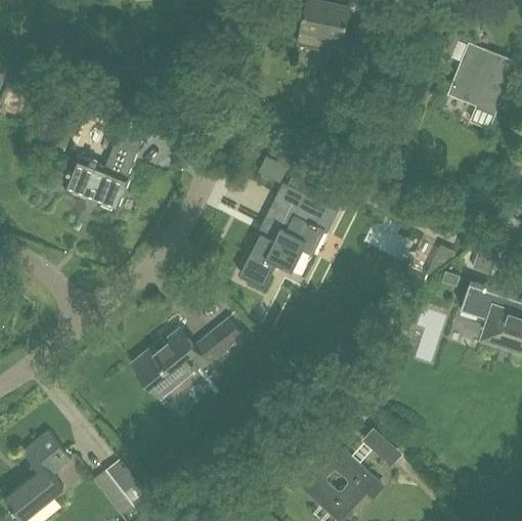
[(319,0),(304,0),(294,45),(323,51),(328,35),(342,39),(343,37),(354,39),(353,45),(383,51),(388,28),(358,22),(357,26),(345,24),(349,6),(319,0)]
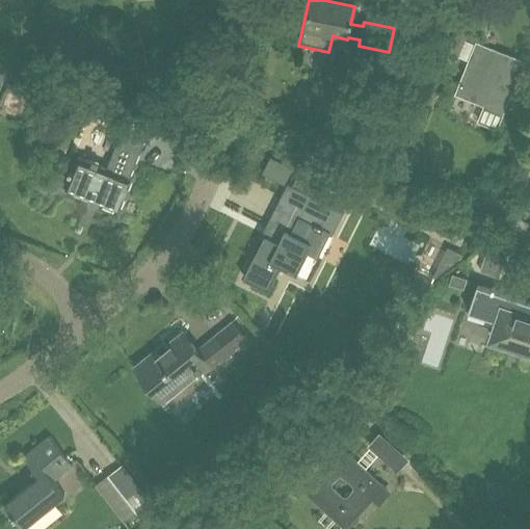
[(495,131),(522,63),(474,45),(474,46),(462,42),(466,34),(452,29),(438,65),(452,71),(457,58),(467,62),(453,96),(482,108),(476,124),(495,131)]
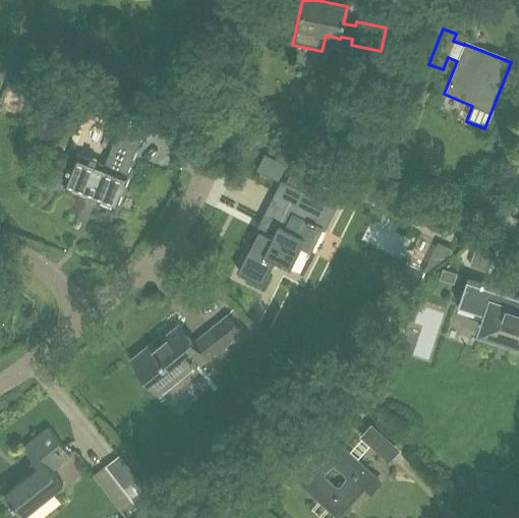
[(102,49),(107,57),(114,53),(109,45),(102,49)]
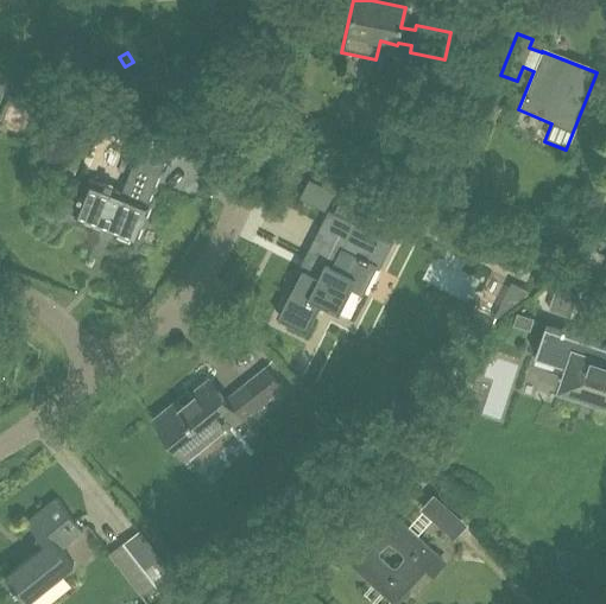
[(145,133),(121,194),(146,204),(158,175),(170,142),(145,133)]
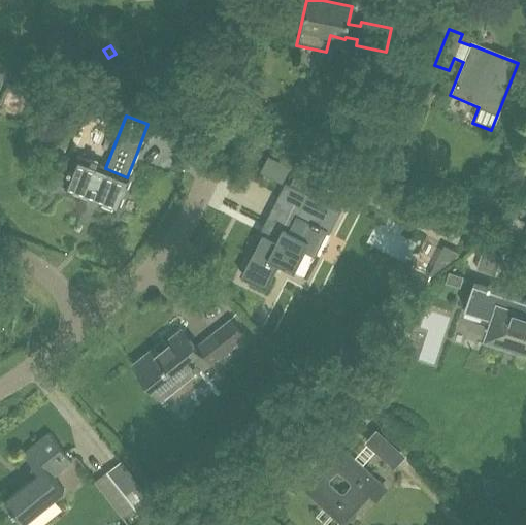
[(64,189),(63,190),(101,205),(112,209),(117,211),(129,181),(126,178),(127,177),(105,168),(76,157),(68,179),(64,189)]
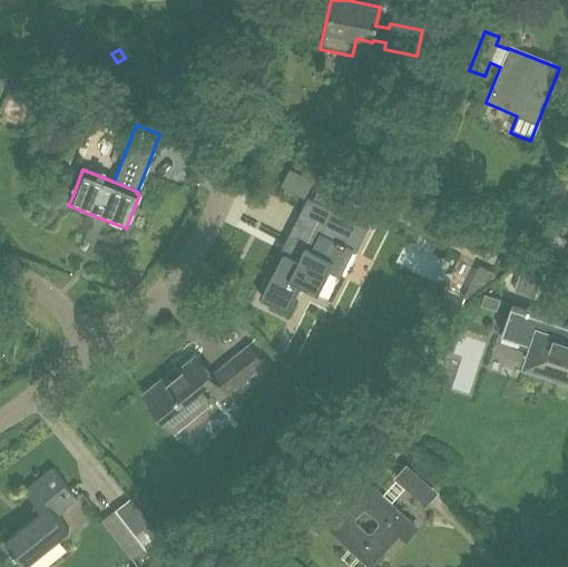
[(289,172),(280,188),(302,199),(311,183),(289,172)]
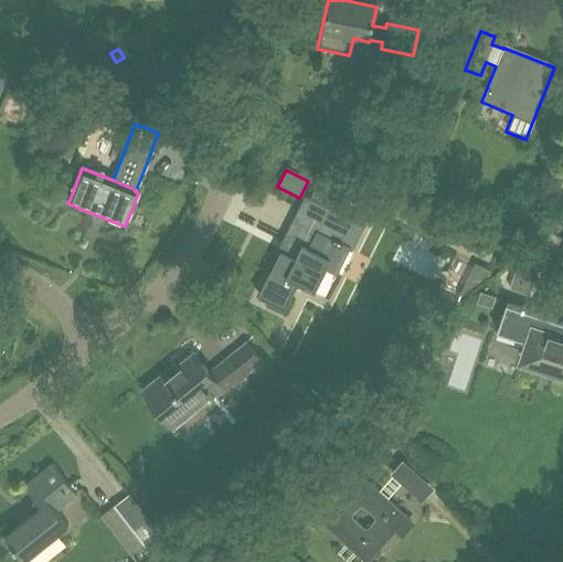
[(312,192),(308,201),(304,199),(294,219),(317,231),(315,235),(307,251),(300,247),(297,255),(294,260),(279,253),(271,271),(257,297),(283,310),(296,284),(312,293),(325,268),(328,261),(338,242),(349,247),(347,252),(349,253),(351,248),(362,228),(336,214),(340,205),(312,192)]
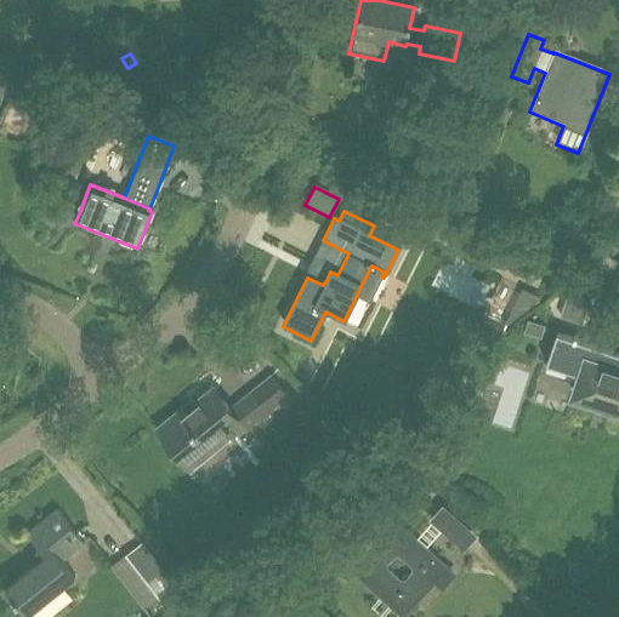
[(566,296),(588,303),(592,291),(577,285),(566,296)]
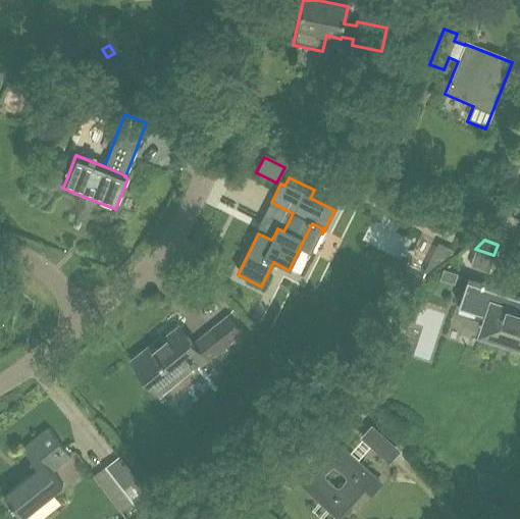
[(443,271),(438,281),(454,288),(457,276),(443,271)]
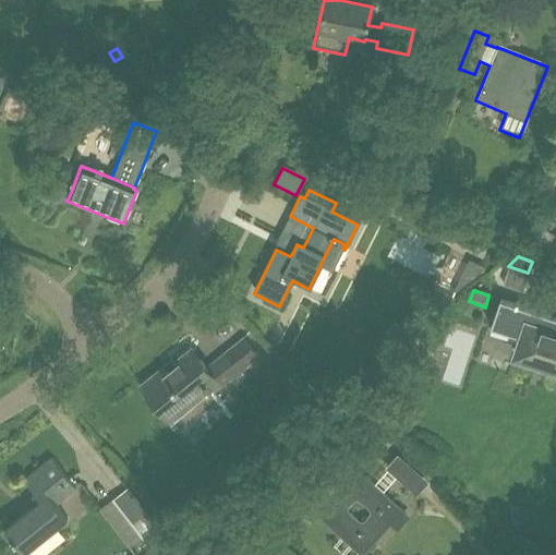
[(555,336),(553,335),(555,325),(555,321),(498,301),(488,328),(520,339),(514,359),(530,364),(529,368),(555,376),(555,336)]
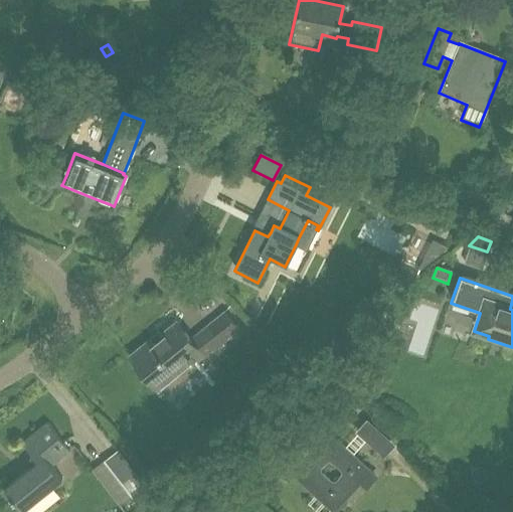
[(149,342),(130,357),(156,390),(165,383),(178,372),(184,380),(199,368),(195,363),(202,357),(219,344),(237,329),(224,313),(206,328),(189,342),(175,324),(161,335),(164,338),(153,347),(149,342)]
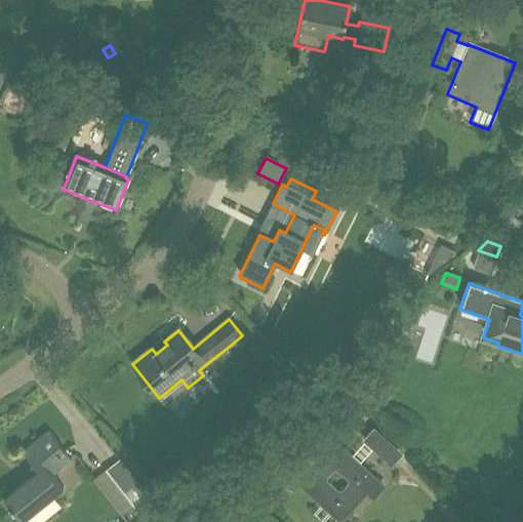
[(342,521),(366,495),(377,482),(332,441),(317,427),(277,470),(293,484),(294,482),(337,521),(342,521)]
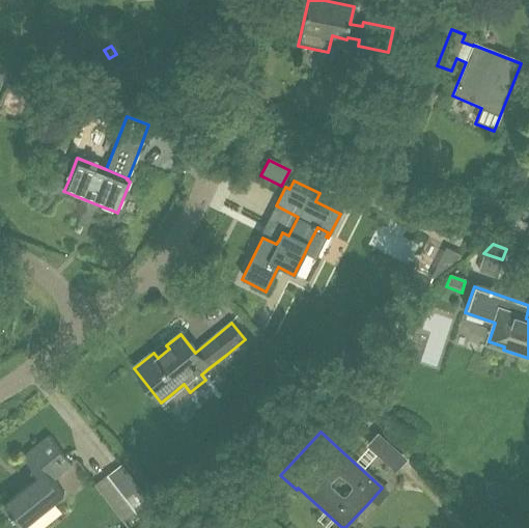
[(377,434),(365,447),(376,456),(388,444),(377,434)]
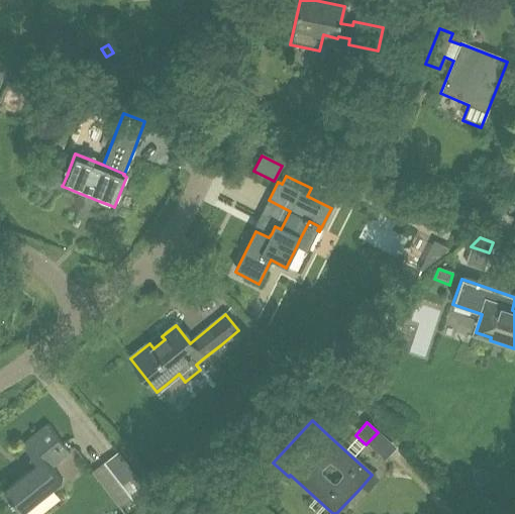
[(62,482),(50,469),(70,454),(46,426),(21,446),(36,466),(4,492),(20,513),(22,513),(62,482)]
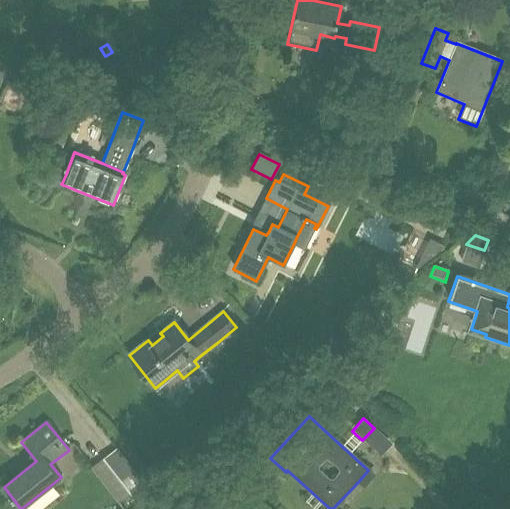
[(117,449),(102,460),(130,496),(144,485),(117,449)]
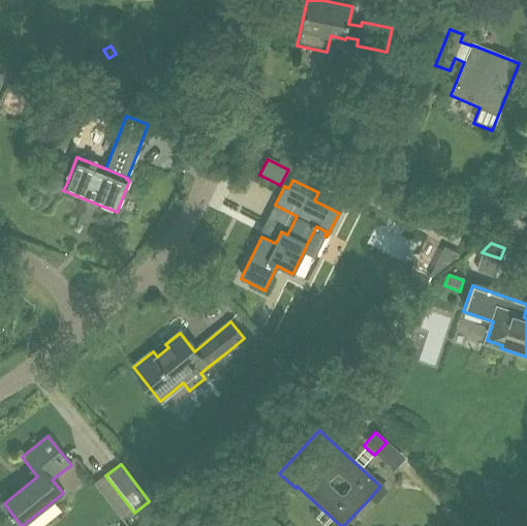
[(217,525),(233,512),(215,492),(196,507),(213,525),(217,525)]
